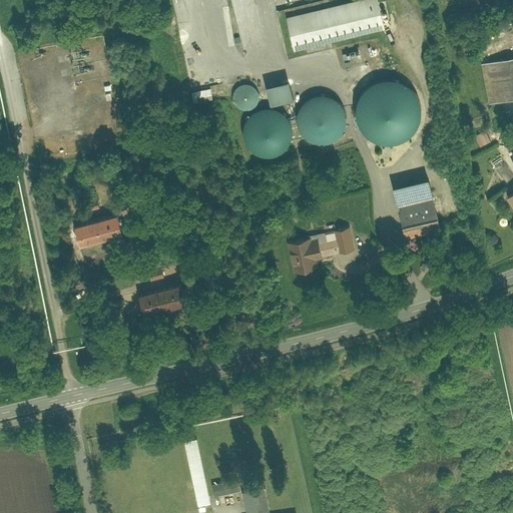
[(379,0),(354,0),(288,16),(297,49),(386,27),(379,0)]
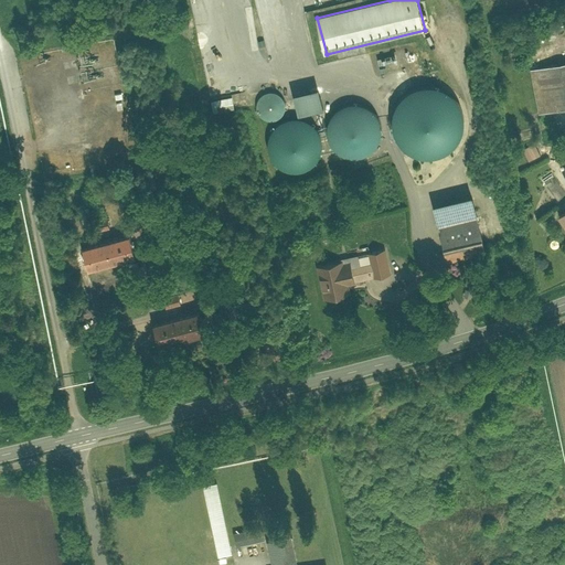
[(564,63),(548,66),(531,68),(539,113),(555,109),(564,107),(564,63)]
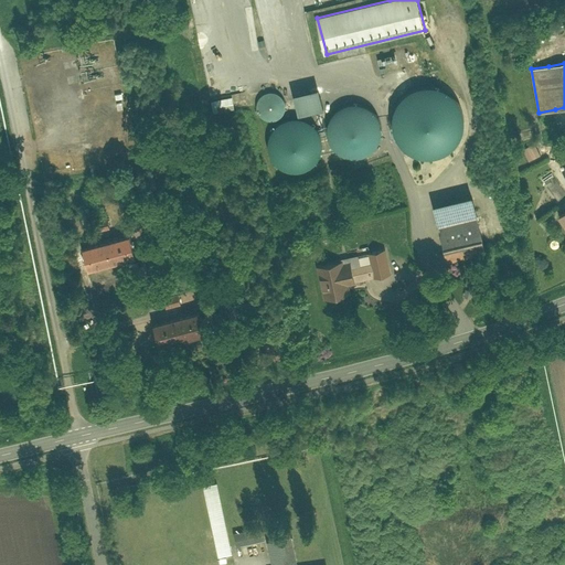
[(448,92),(436,87),(424,86),(412,89),(403,96),(396,105),(393,115),(393,127),(396,137),(403,146),(412,152),(422,157),(433,157),(444,153),(454,146),(460,136),(464,124),(462,112),(457,100),(448,92)]
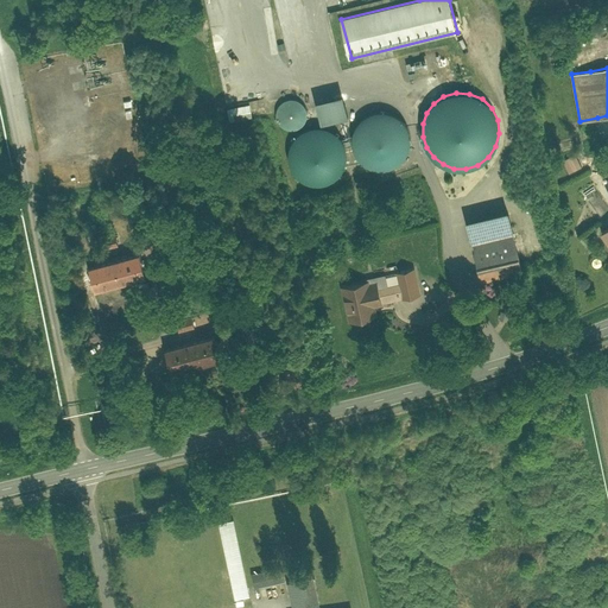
[(342,96),(316,102),(321,125),(340,120),(342,133),(349,132),(342,96)]
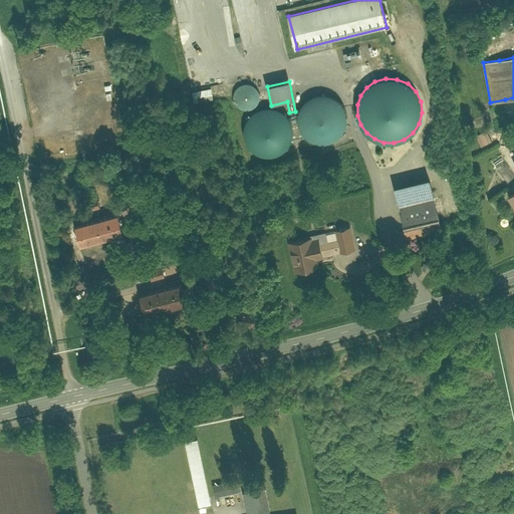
[(258,103),(260,99),(260,95),(259,91),(256,87),(253,85),(250,84),(246,84),(242,85),(239,88),(237,91),(236,94),(236,98),(237,102),(240,105),(243,107),(247,108),(251,107),(255,106),(258,103)]
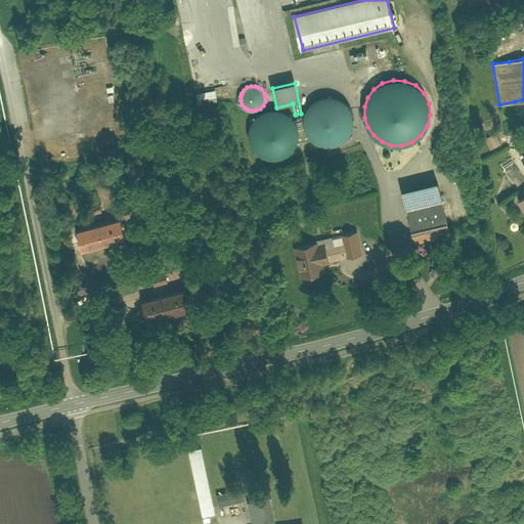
[(198,103),(216,100),(215,90),(195,93),(198,103)]
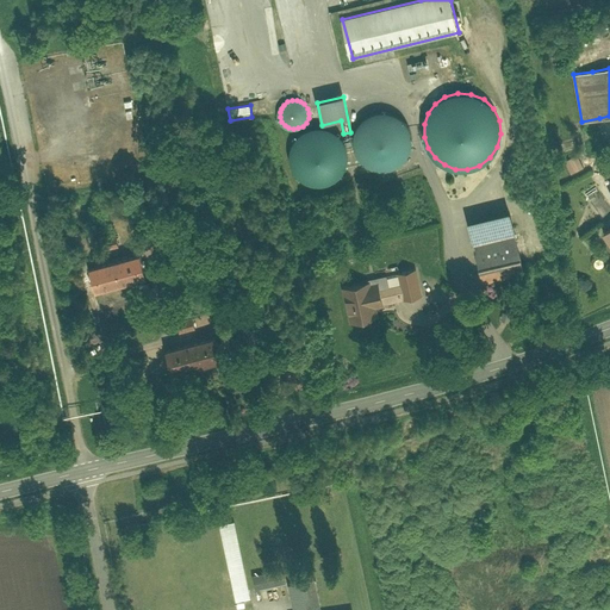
[(394,116),(386,113),(377,113),(367,117),(360,123),(355,131),(353,139),(354,149),(359,159),(365,165),(374,169),(384,170),(393,168),(400,163),(406,156),(410,147),(410,138),(408,129),(402,122),(394,116)]
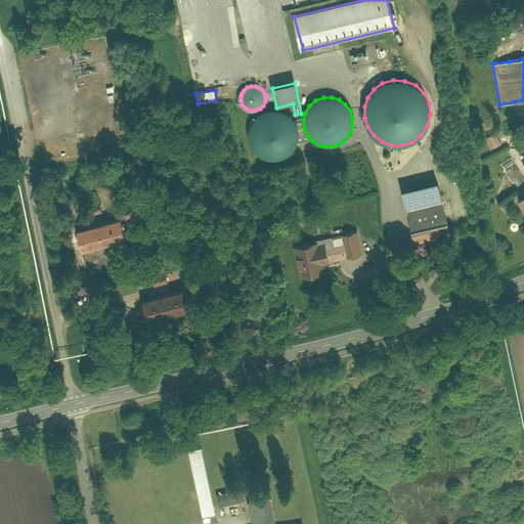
[(295,120),(289,114),(282,111),(274,108),(266,111),(258,115),(253,121),(250,129),(250,137),(252,145),(258,151),(264,156),(272,158),(280,158),(288,155),(293,148),(297,142),(299,134),(298,127),(295,120)]
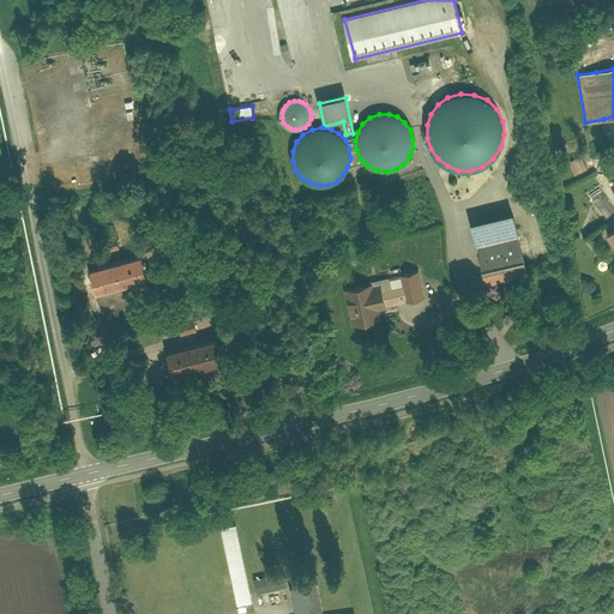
[(582,155),(569,161),(575,174),(588,168),(582,155)]
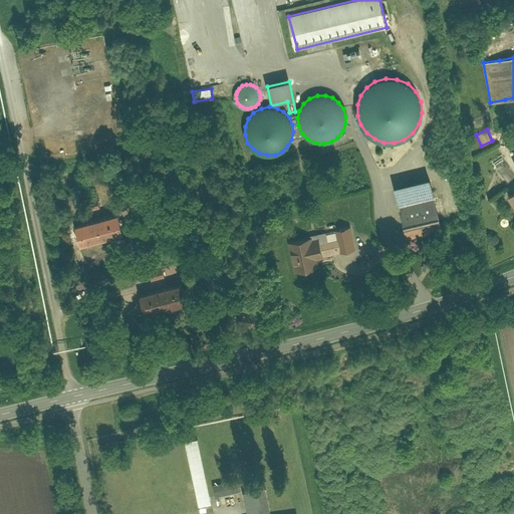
[(429,180),(395,189),(407,236),(442,227),(429,180)]
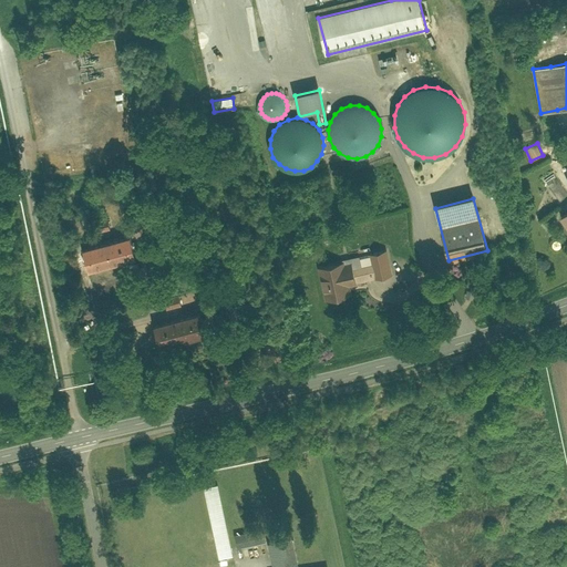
[(377,250),(316,264),(323,300),(351,294),(349,287),(415,271),(409,243),(390,246),(385,226),(372,229),(377,250)]
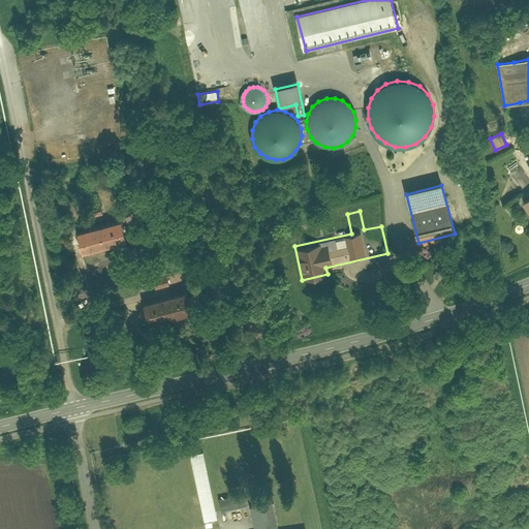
[(74,231),(81,253),(125,241),(118,219),(74,231)]
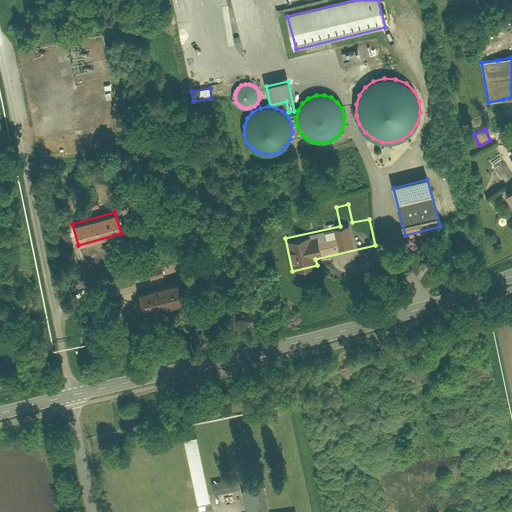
[(161,267),(148,270),(150,278),(162,275),(161,267)]
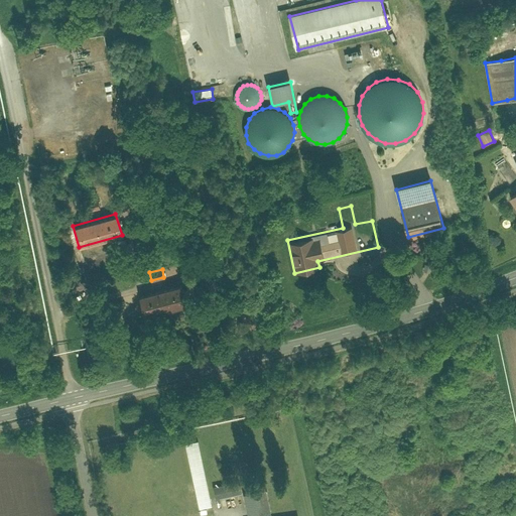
[(179,282),(136,294),(142,318),(186,306),(179,282)]
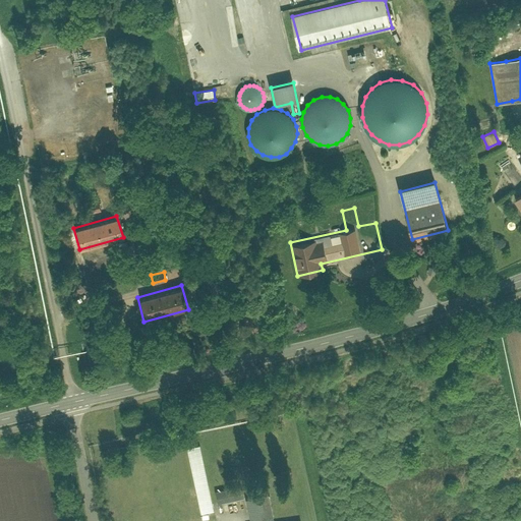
[(200,513),(213,510),(200,445),(188,448),(200,513)]
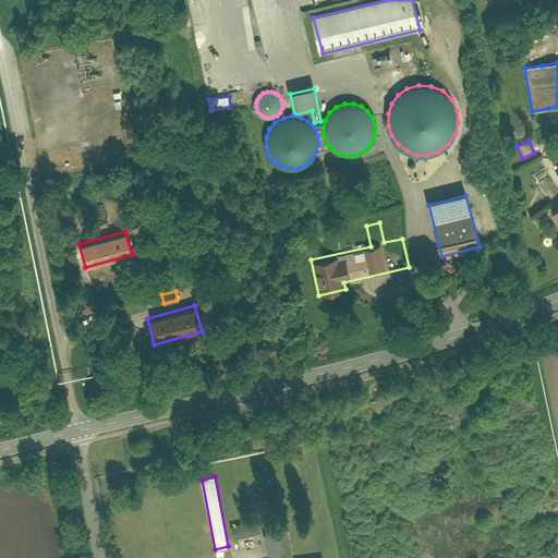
[(232,522),(234,534),(262,530),(259,517),(232,522)]
